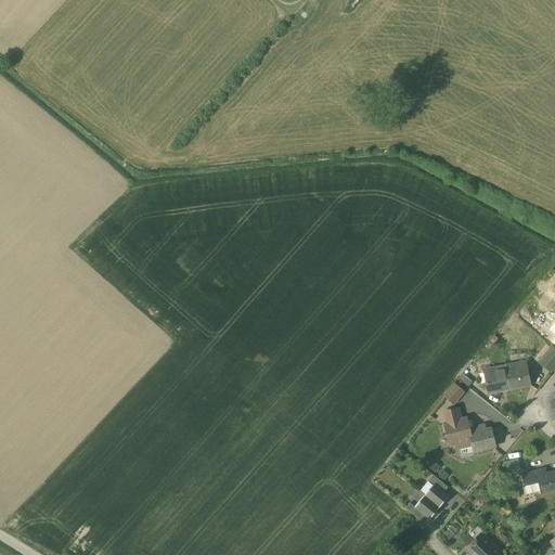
[(554,347),(553,346),(540,362),(551,371),(554,364),(554,347)]
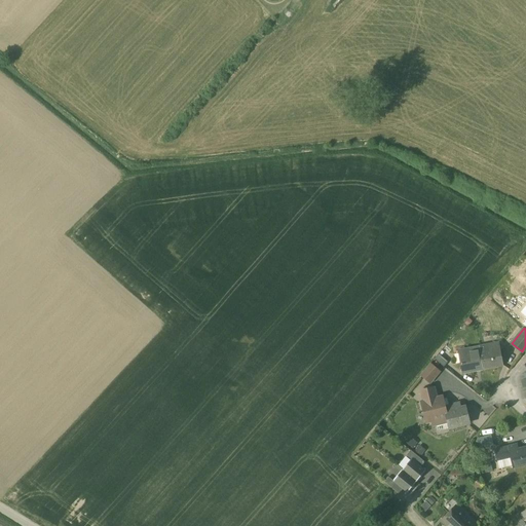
[(500,349),(490,350),(489,345),(480,347),(483,369),(503,366),(500,349)]
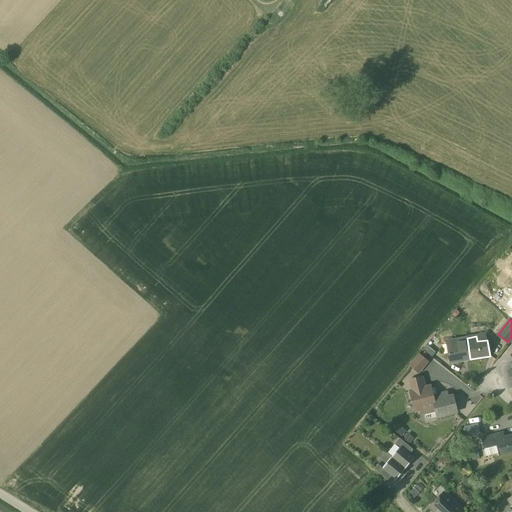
[(467,338),(450,340),(452,353),(449,353),(451,363),(470,359),(467,338)]
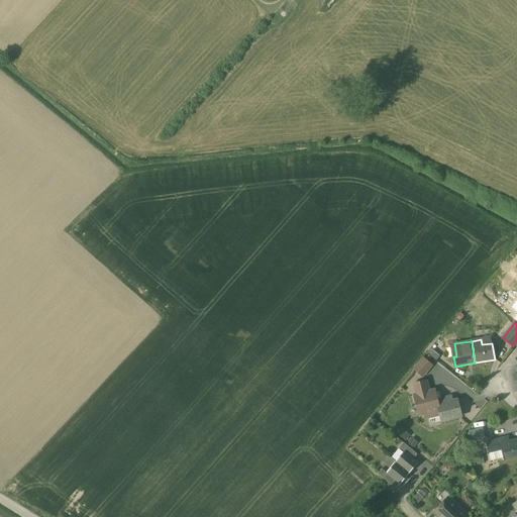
[(441,355),(431,348),(428,352),(437,360),(441,355)]
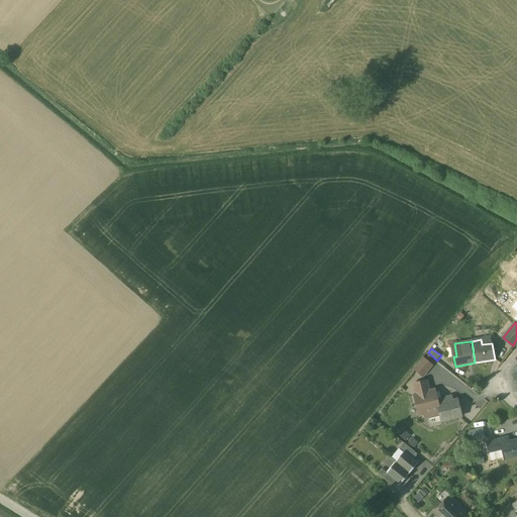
[(432,366),(422,357),(414,369),(423,377),(432,366)]
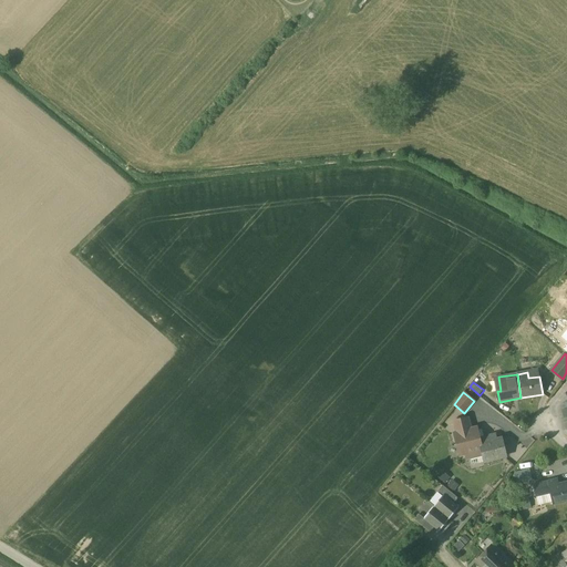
[(471,430),(467,418),(454,421),(457,433),(454,434),(457,445),(463,444),(466,454),(470,453),(471,459),(483,456),(480,439),(477,429),(471,430)]
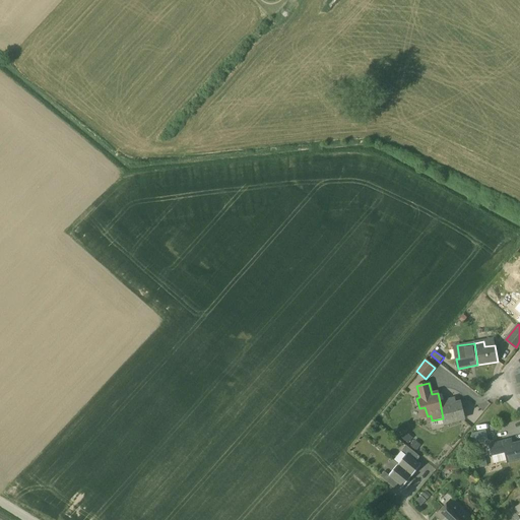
[(440,402),(443,418),(445,424),(464,418),(460,402),(451,404),(450,399),(440,402)]
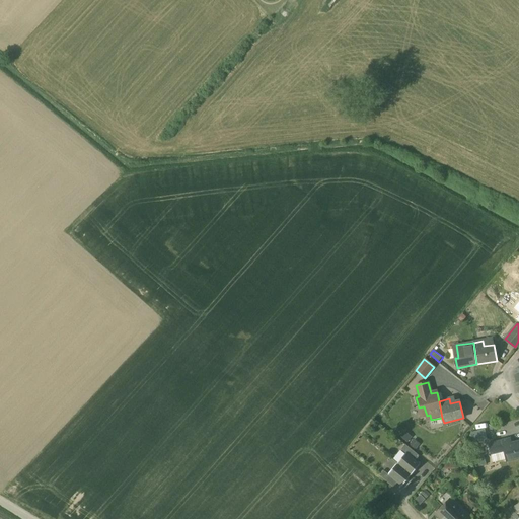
[(497,435),(484,438),(486,445),(488,444),(499,442),(497,435)]
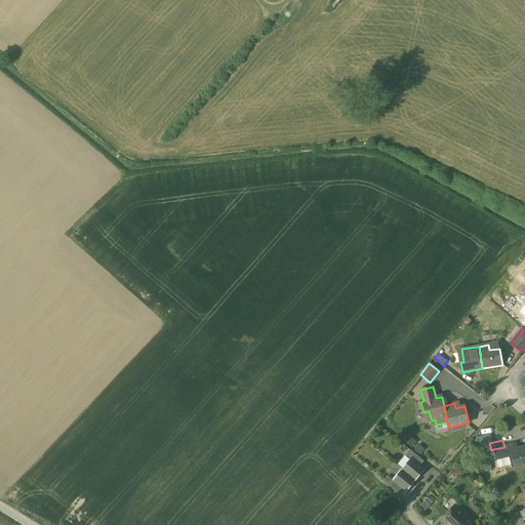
[(421,452),(425,448),(418,443),(415,448),(421,452)]
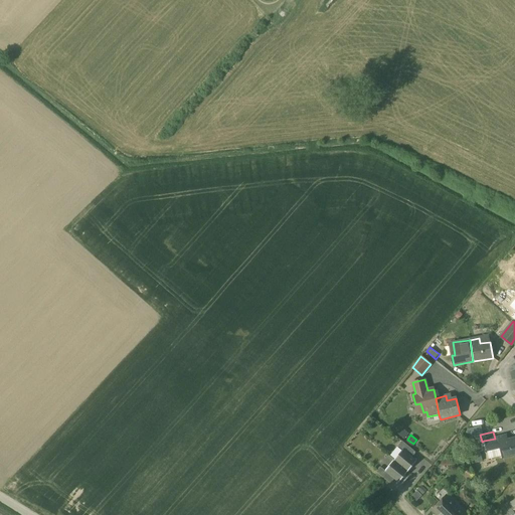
[(495,439),(484,441),(487,452),(499,448),(502,459),(514,455),(514,438),(508,441),(507,436),(495,439)]
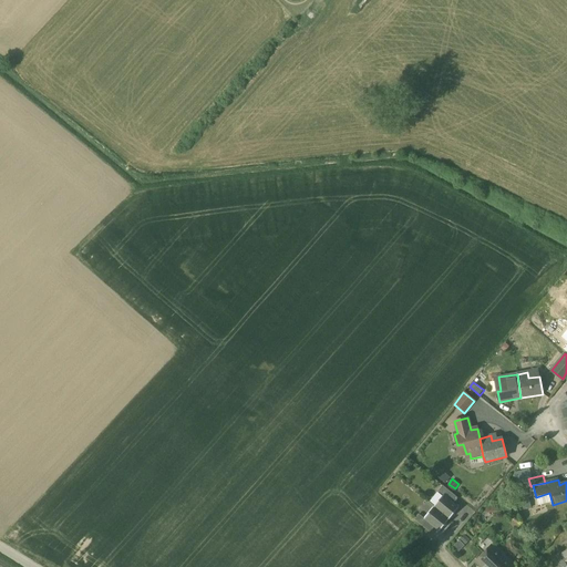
[(459,498),(443,485),(439,491),(443,495),(444,495),(454,503),(459,498)]
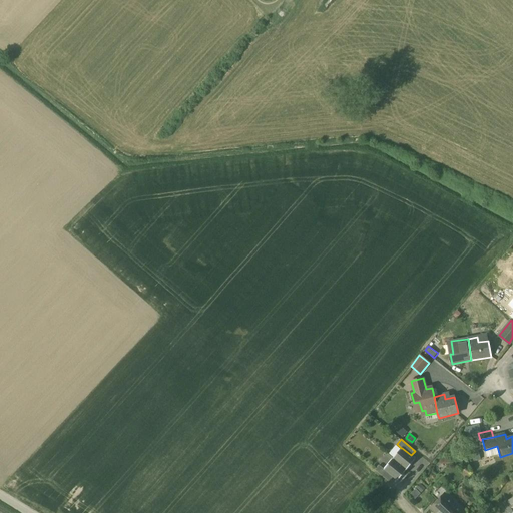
[(411,455),(402,448),(401,448),(393,459),(406,470),(415,459),(411,455)]
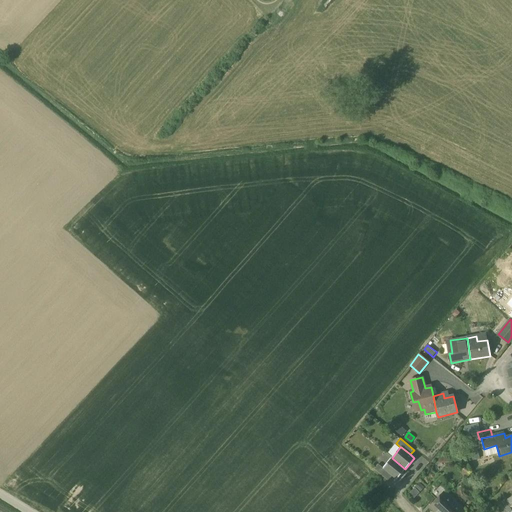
[(405,469),(392,458),(383,468),(392,476),(397,480),(405,469)]
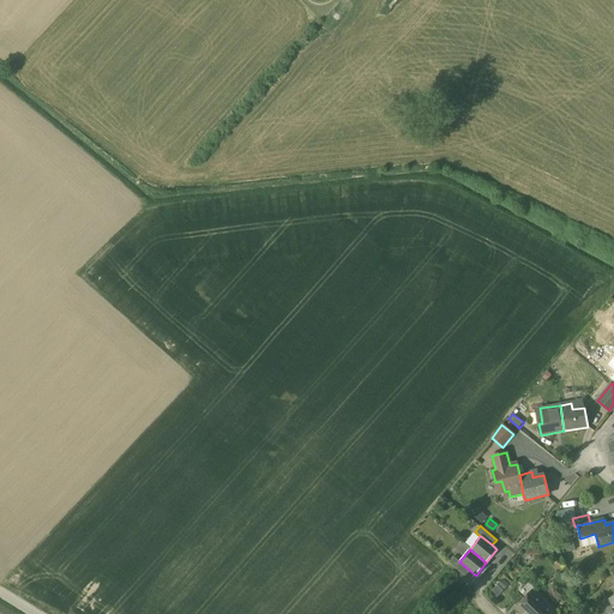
[(459,561),(453,557),(449,563),(465,577),(470,571),(459,561)]
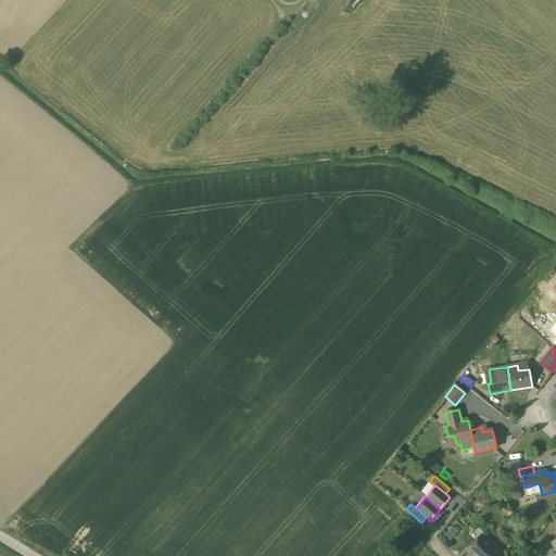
[(496,552),(484,540),(478,546),(475,543),(467,551),(471,555),(496,555),(494,554),(496,552)]
